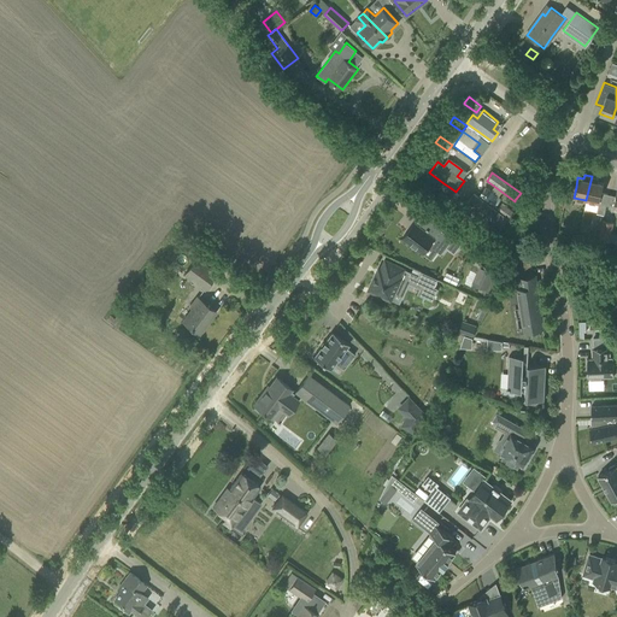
[(592,176),(586,200),(599,204),(597,212),(604,215),(605,207),(606,207),(609,194),(601,193),(604,183),(598,182),(598,177),(592,176)]
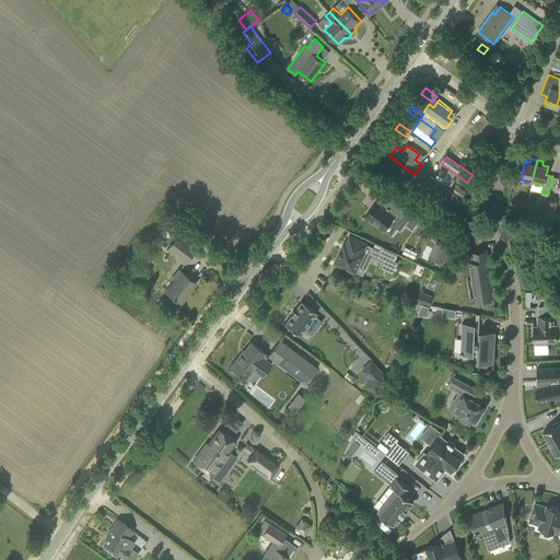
[(458,200),(431,179),(427,186),(454,206),(458,200)]
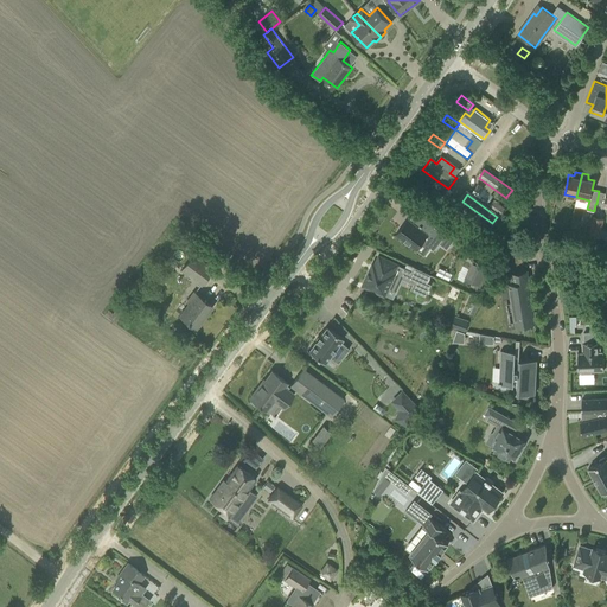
[(490,206),(500,215),(502,215),(505,209),(493,200),(490,206)]
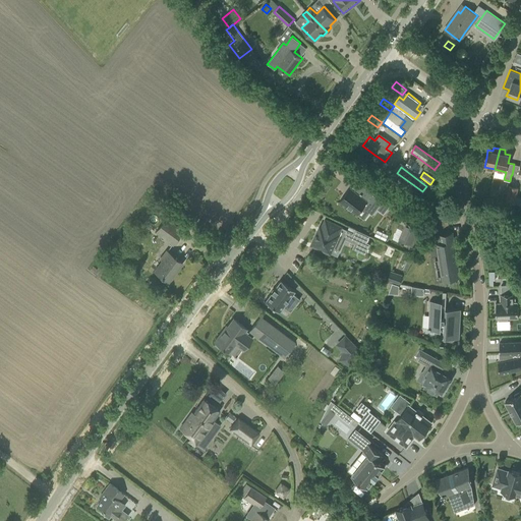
[(507,195),(505,201),(514,204),(520,205),(520,199),(515,199),(518,187),(509,185),(507,195)]
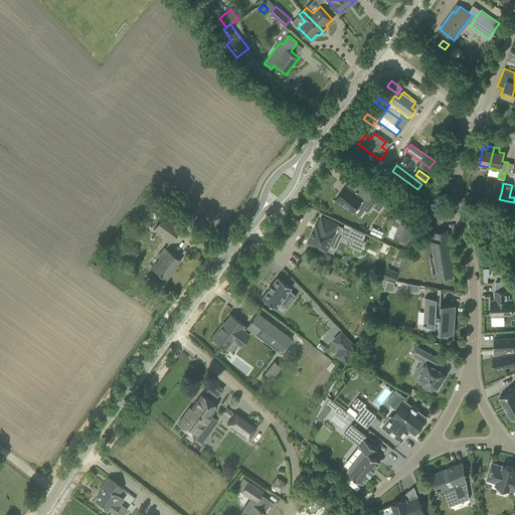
[(346,185),(336,198),(353,211),(360,216),(365,210),(368,212),(372,206),(379,211),(384,204),(362,187),(357,193),(346,185)]
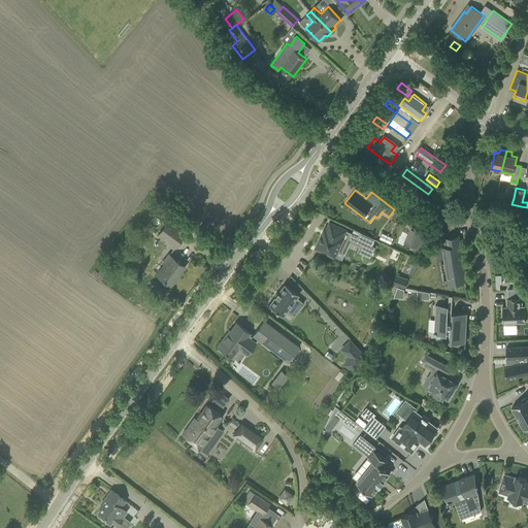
[(427,198),(417,191),(414,196),(424,204),(427,198)]
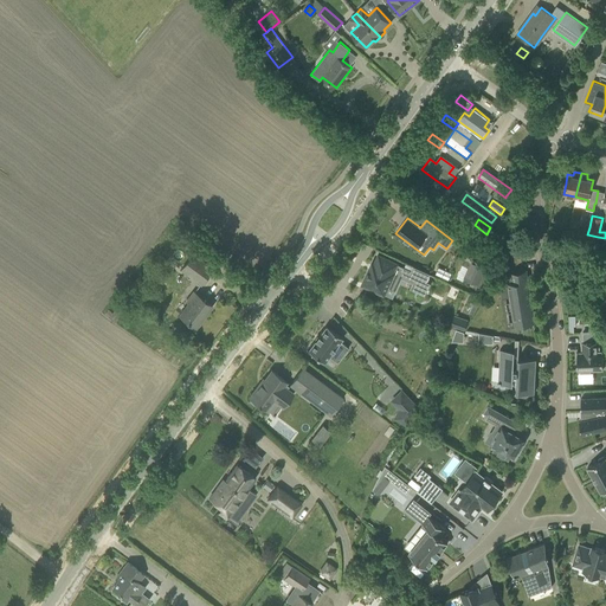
[(181,270),(200,285),(212,270),(192,255),(181,270)]
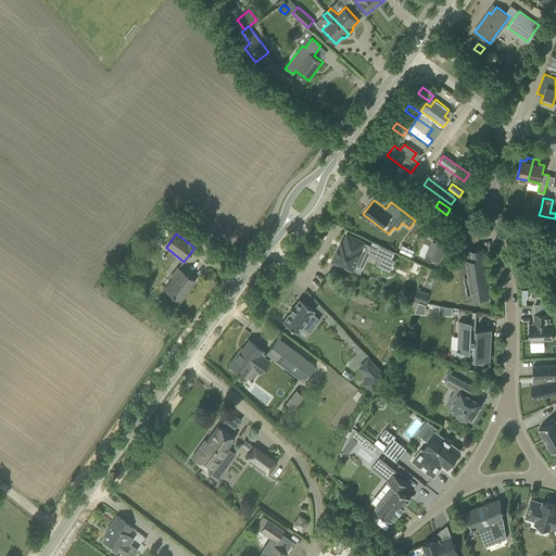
[(341,241),(332,261),(352,269),(361,251),(367,254),(379,260),(378,264),(389,269),(393,261),(391,260),(394,252),(394,251),(379,244),(377,248),(364,242),(348,234),(343,242),(341,241)]
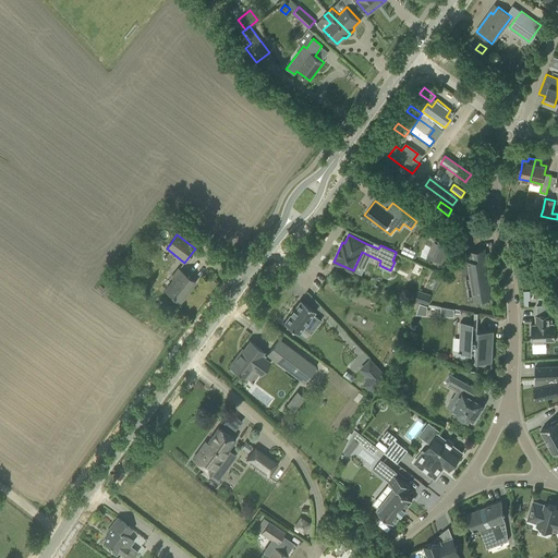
[(432,246),(427,256),(440,262),(446,249),(447,246),(451,249),(453,243),(449,241),(448,243),(435,238),(432,246)]
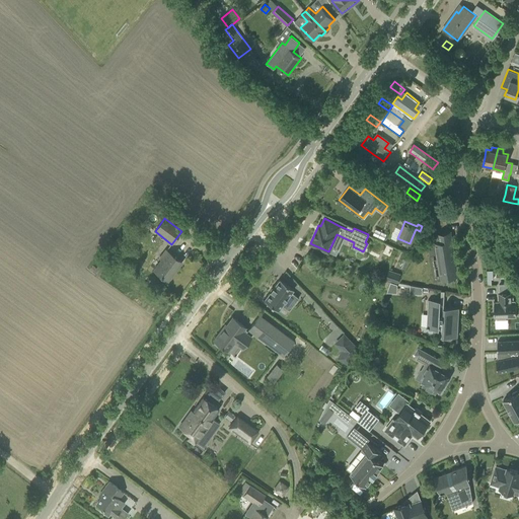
[(375,229),(373,234),(384,239),(386,234),(375,229)]
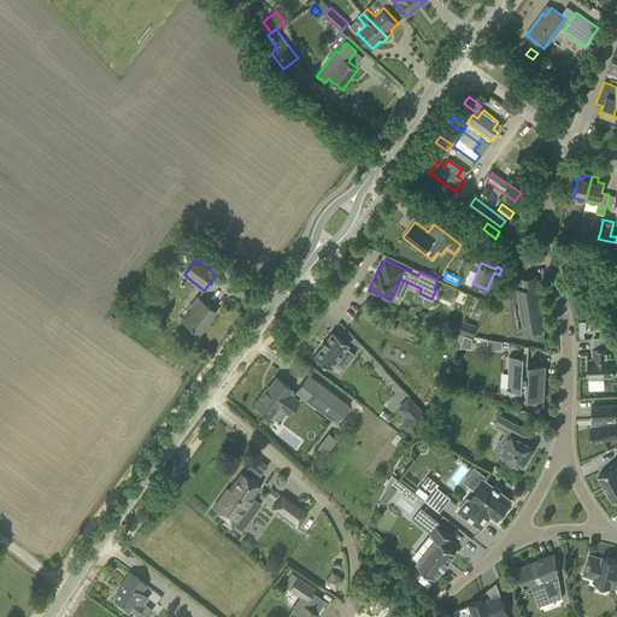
[(522,287),(517,288),(524,330),(544,328),(535,275),(521,277),(522,287)]
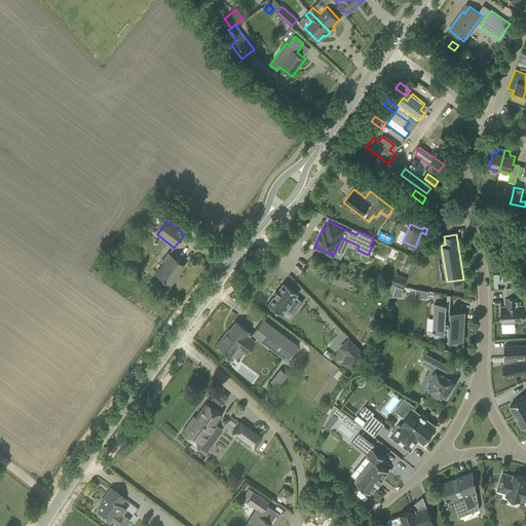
[(163,263),(156,273),(170,284),(184,265),(167,254),(161,262),(163,263)]
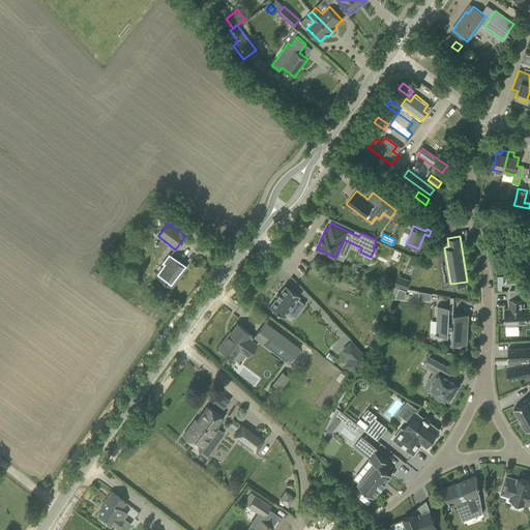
[(106,270),(107,269),(99,264),(91,274),(100,282),(108,272),(106,270)]
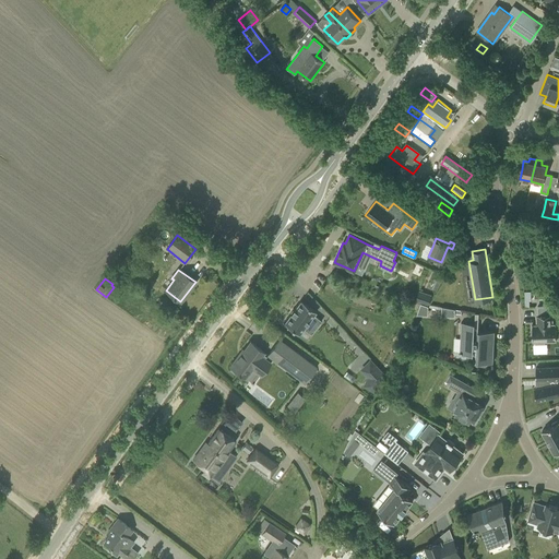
[(421,295),(419,294),(417,300),(428,305),(430,296),(423,293),(421,295)]
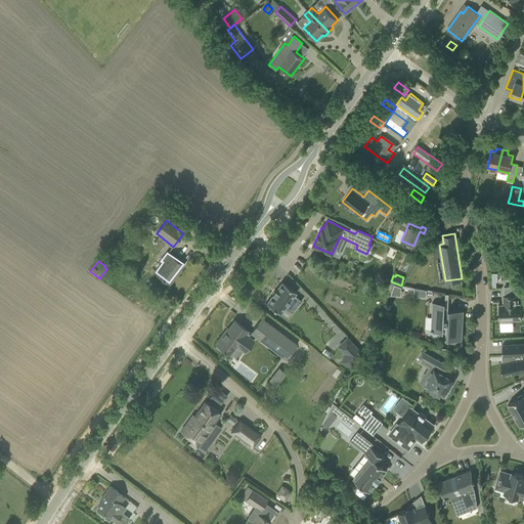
[(272,295),(265,303),(280,314),(289,303),(296,308),(301,301),(294,296),(296,293),(281,281),(275,291),(274,291),(271,294),(272,295)]
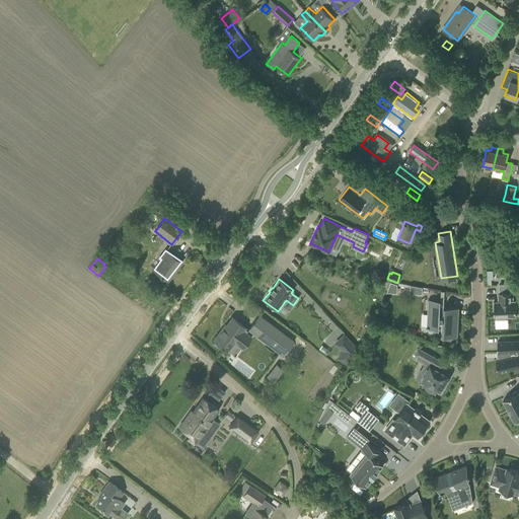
[(420,293),(421,285),(401,284),(400,293),(420,293)]
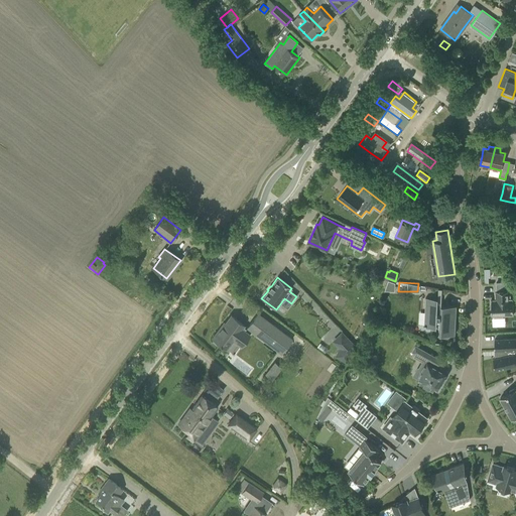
[(494,314),(494,317),(503,317),(502,314),(513,314),(513,311),(515,310),(515,302),(513,302),(513,299),(509,299),(509,290),(498,290),(498,296),(495,297),(496,299),(491,300),(492,314),(494,314)]
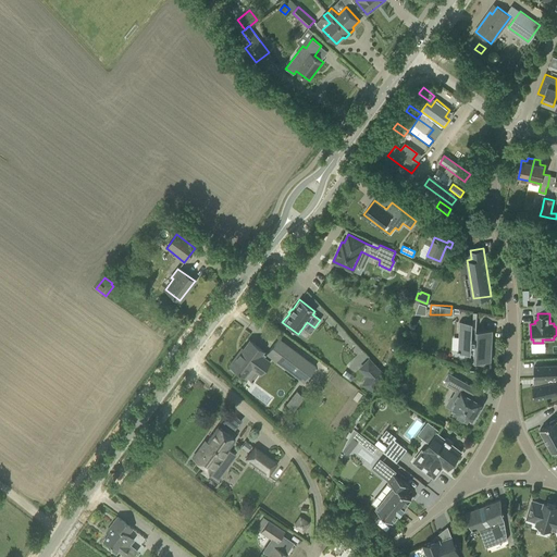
[(491,361),(493,330),(477,329),(477,322),(459,321),(458,353),(471,354),(471,350),(474,350),(474,360),(491,361)]
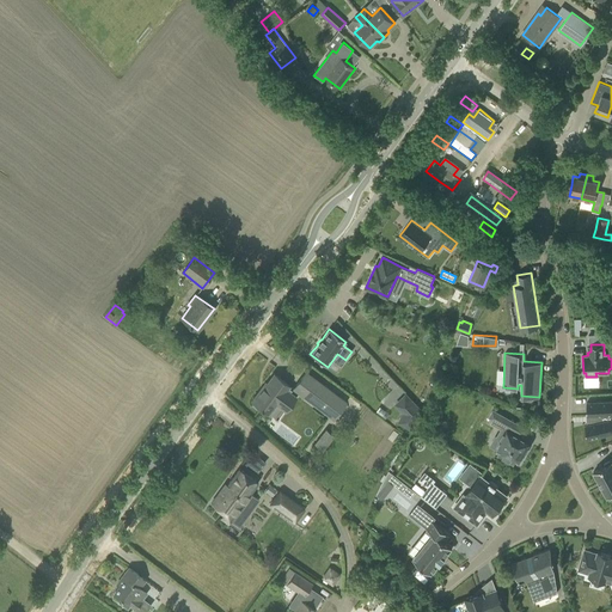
[(267,412),(274,402),(285,410),(298,392),(332,418),(346,402),(305,372),(293,389),(274,374),(267,384),(265,383),(251,401),(254,402),(251,405),(262,412),(263,410),(267,412)]
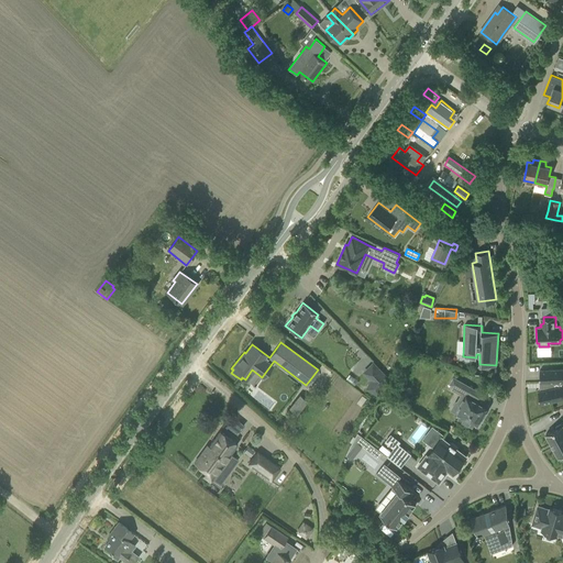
[(562,368),(540,370),(540,383),(542,383),(542,390),(538,392),(540,404),(562,398),(562,385),(562,386),(562,382),(562,381),(562,368)]
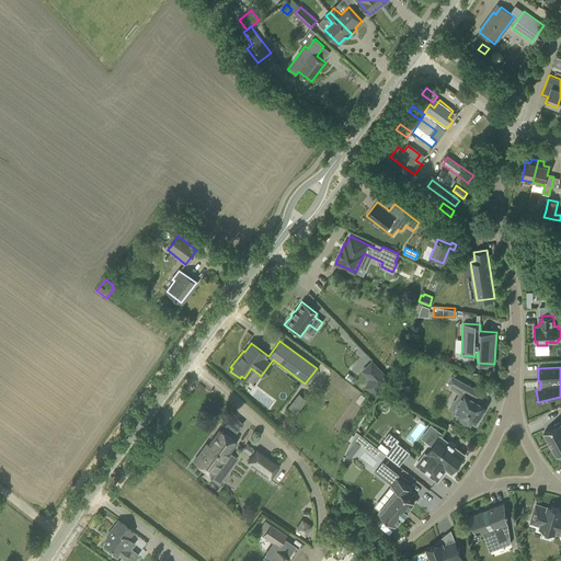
[(368,389),(377,393),(387,377),(380,369),(368,389)]
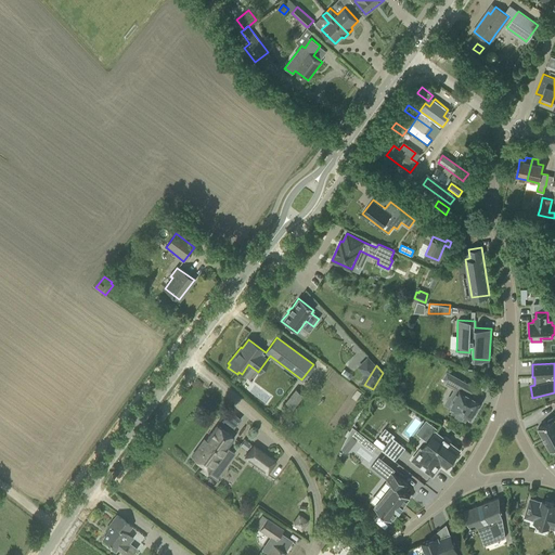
[(479,405),(475,403),(476,401),(478,402),(479,401),(472,397),(477,388),(450,373),(449,374),(451,375),(446,384),(456,389),(452,398),(455,400),(450,409),(451,410),(452,410),(451,412),(465,421),(467,418),(468,420),(469,420),(470,417),(472,418),(472,417),(479,407),(479,405)]
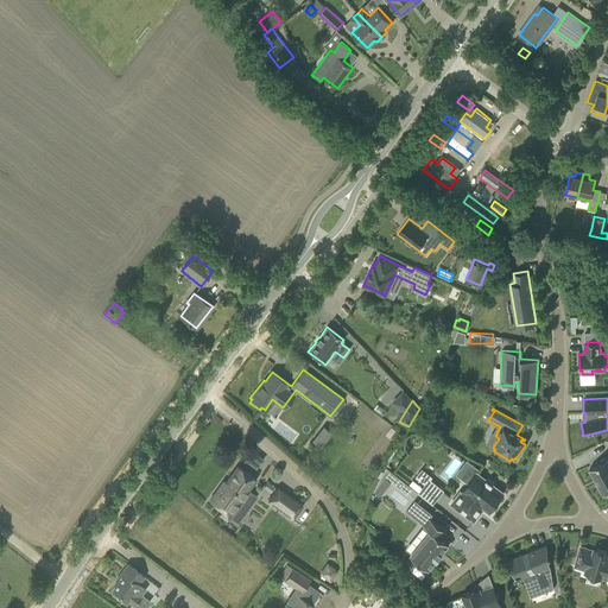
[(311,441),(320,447),(331,432),(323,425),(311,441)]
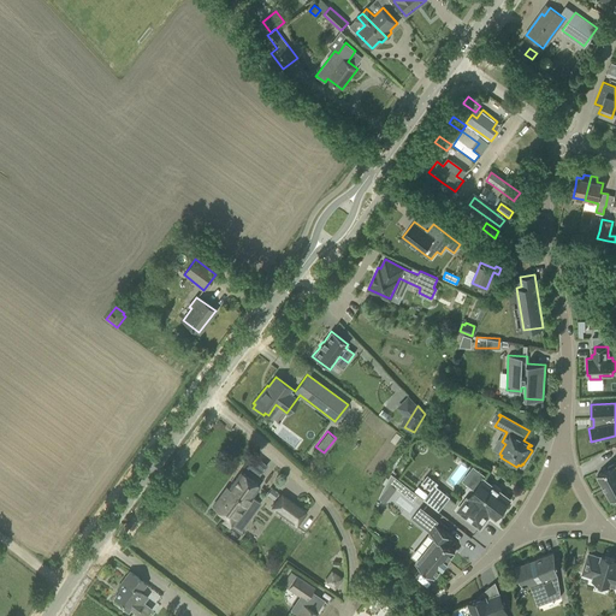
[(615,497),(615,461),(608,467),(609,468),(597,474),(611,501),(615,497)]
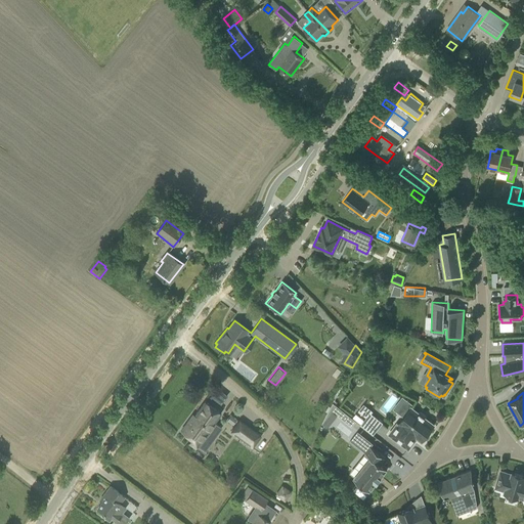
[(270,394),(266,398),(272,404),(276,399),(270,394)]
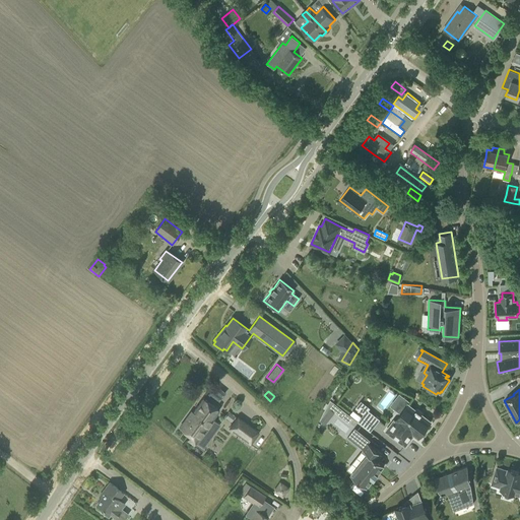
[(195,442),(201,447),(209,436),(203,431),(218,410),(203,398),(193,412),(191,411),(179,428),(190,436),(187,440),(193,444),(195,442)]
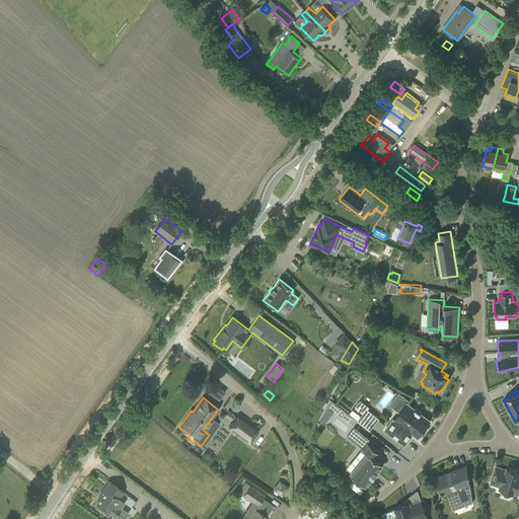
[(322,413),(319,419),(324,423),(334,411),(348,423),(353,417),(329,399),(322,413)]
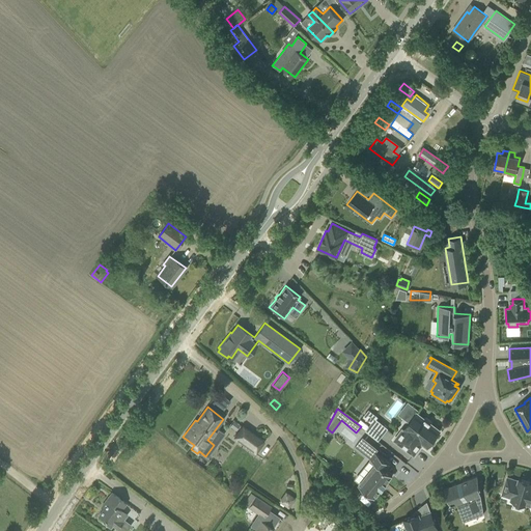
[(402,430),(401,429),(393,440),(414,455),(422,444),(427,447),(440,430),(431,424),(431,421),(426,417),(423,418),(416,412),(402,430)]
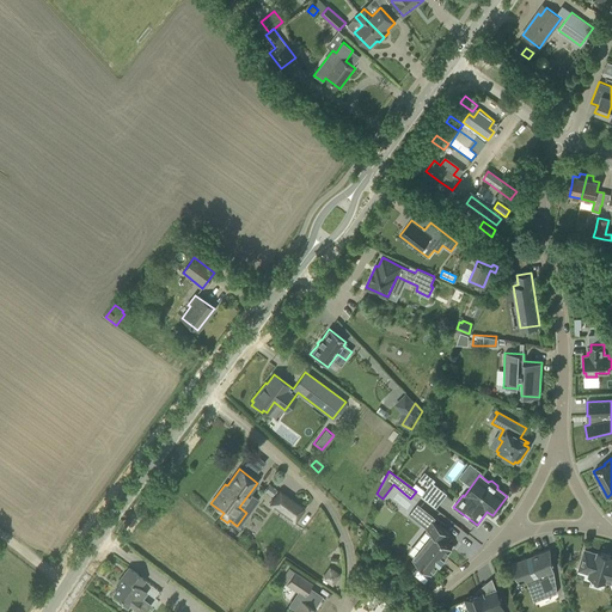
[(441,501),(447,494),(433,482),(427,490),(441,501)]
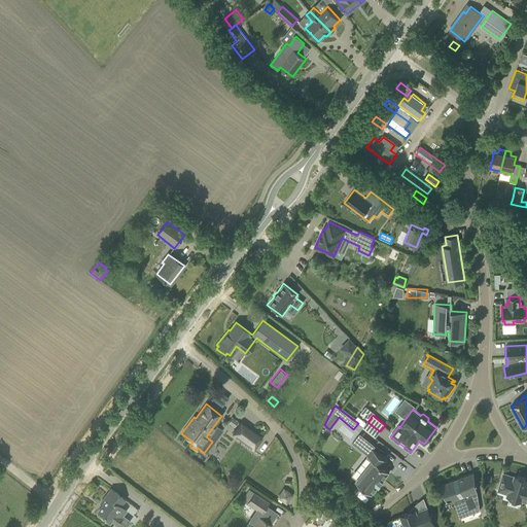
[(232,419),(229,424),(234,427),(238,422),(232,419)]
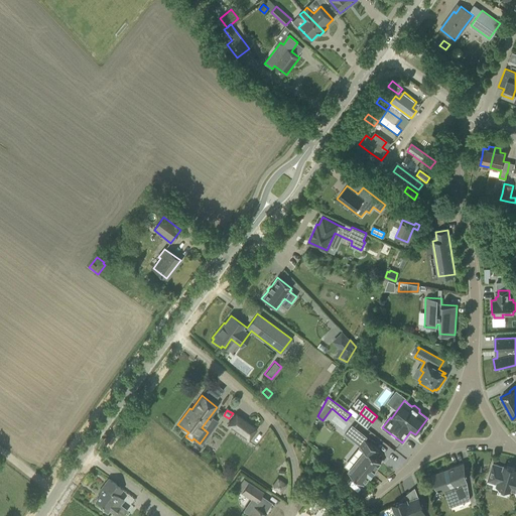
[(228,425),(248,440),(256,429),(235,414),(228,425)]
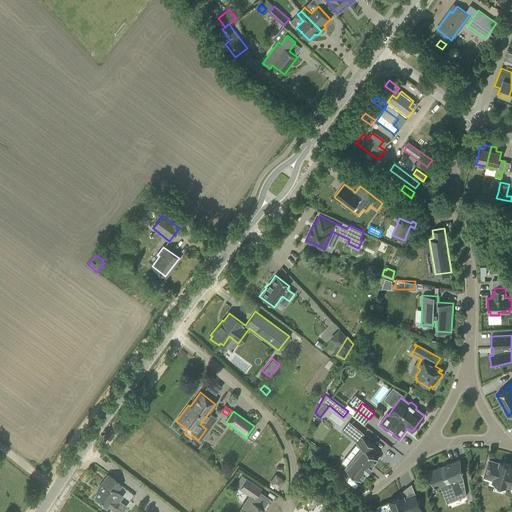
[(372,453),(376,447),(360,434),(362,431),(349,421),(342,431),(362,446),(346,468),(361,479),(367,472),(368,472),(369,471),(368,471),(371,468),(372,467),(371,467),(378,458),(372,453)]
